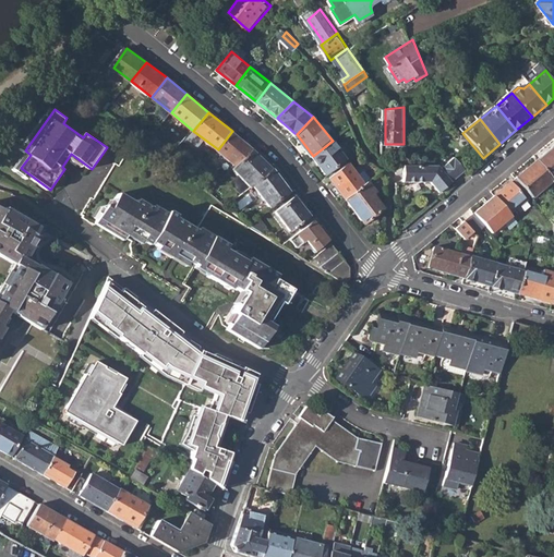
[(141,135),(147,141),(153,135),(145,130),(141,135)]
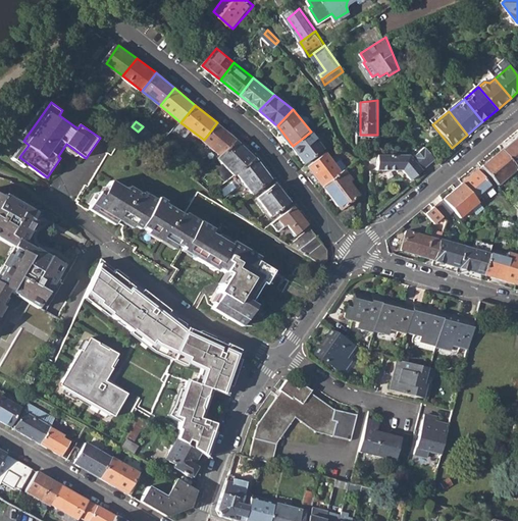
[(204,140),(222,155),(239,140),(217,122),(204,140)]
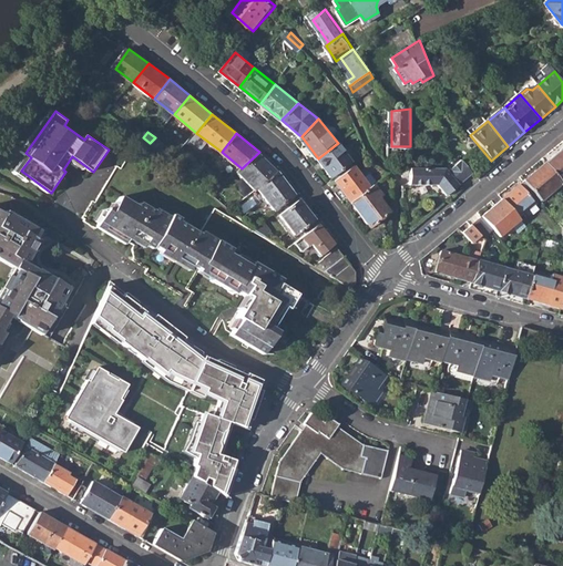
[(318,158),(333,176),(354,160),(339,142),(338,143),(318,158)]
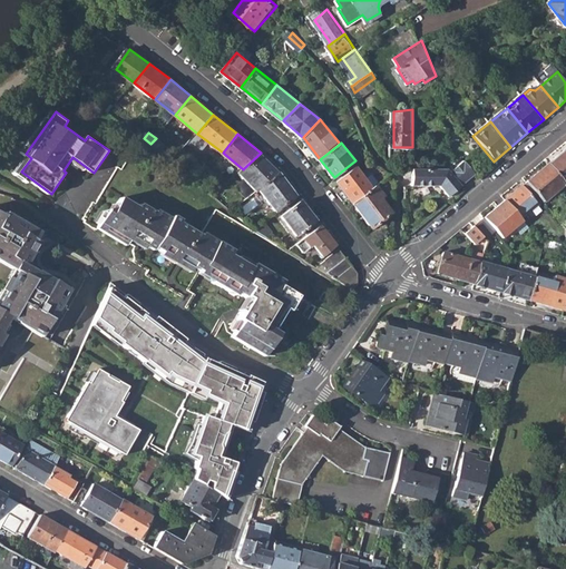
[(565,150),(550,164),(565,180),(565,150)]
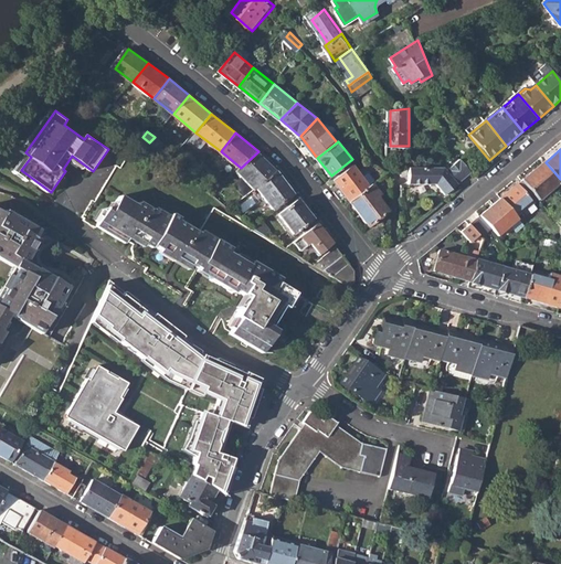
[(258,151),(241,168),(243,170),(258,151)]
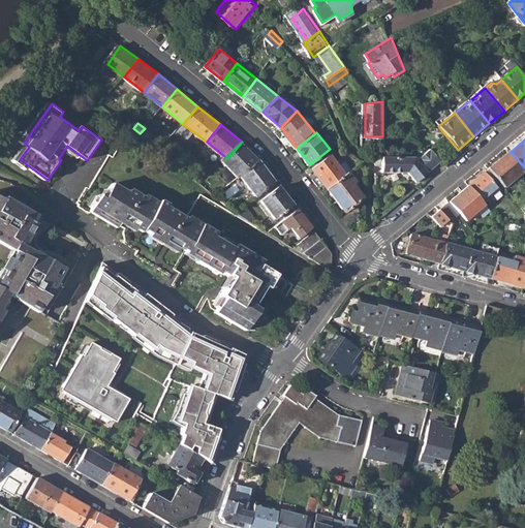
[(227,159),(241,176),(243,175),(260,160),(242,142),(227,159)]
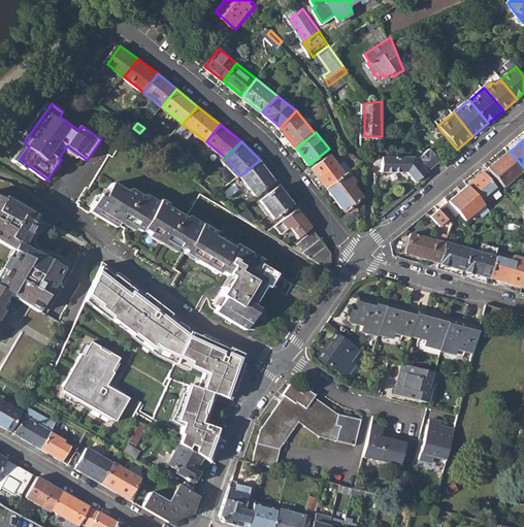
[(219,311),(250,330),(262,309),(255,304),(266,285),(271,288),(280,274),(264,265),(266,261),(238,244),(236,249),(217,237),(219,233),(191,218),(205,193),(124,146),(118,157),(115,155),(94,190),(91,188),(82,203),(85,205),(84,207),(96,213),(123,228),(124,226),(130,229),(128,232),(130,240),(129,242),(142,251),(140,256),(181,280),(185,272),(179,269),(190,252),(203,259),(202,262),(222,273),(224,271),(236,278),(230,291),(227,289),(223,296),(226,298),(219,311)]
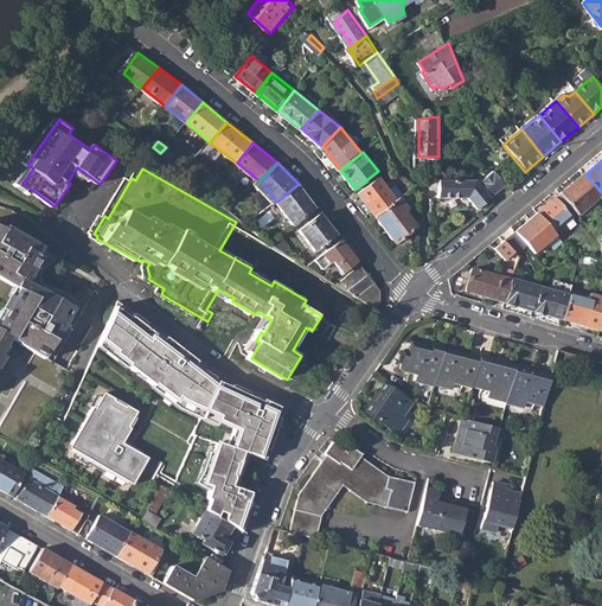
[(508,185),(495,171),(481,183),(494,198),(508,185)]
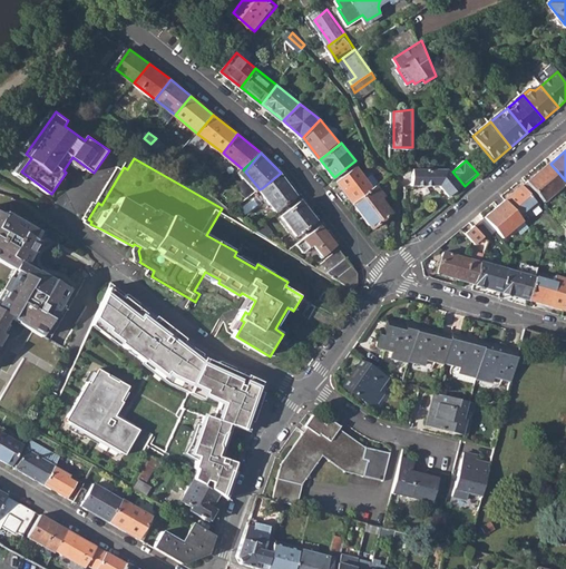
[(547,202),(562,188),(565,186),(565,180),(550,164),(529,182),(546,200),(547,202)]
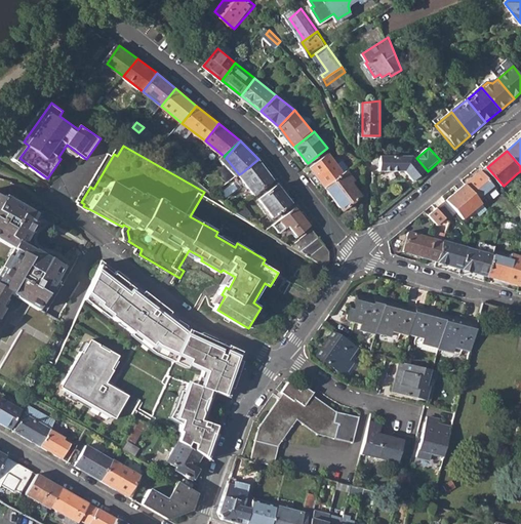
[(311,166),(326,187),(346,172),(336,161),(329,152),(311,166)]
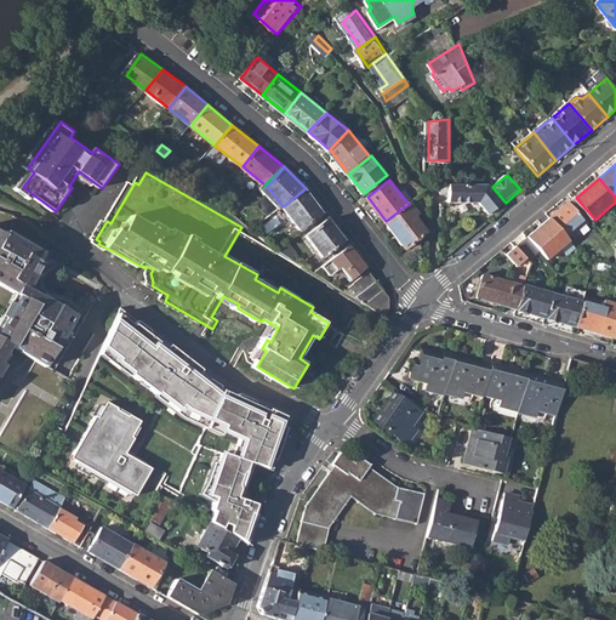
[(482,202),(491,214),(506,203),(492,187),(490,183),(451,183),(450,203),(482,202)]
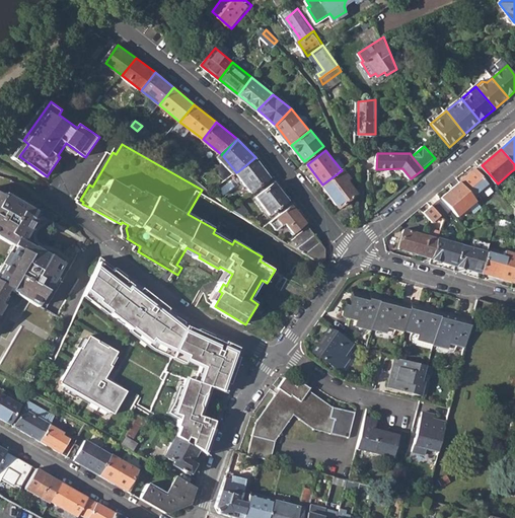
[(173,160),(181,166),(186,160),(177,154),(173,160)]
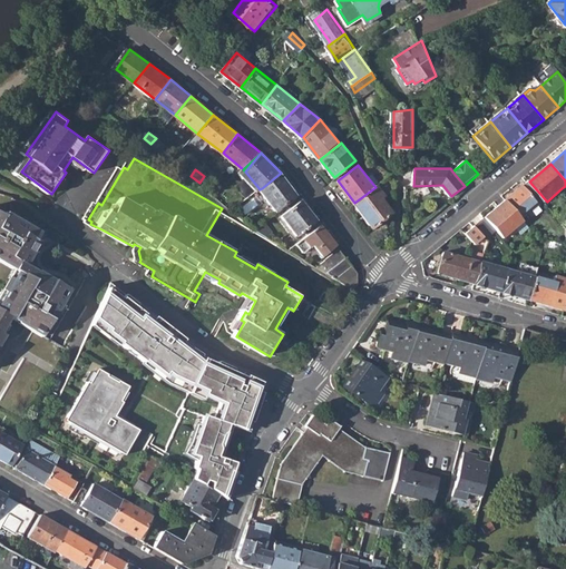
[(382,182),(372,169),(366,175),(376,187),(378,185),(382,182)]
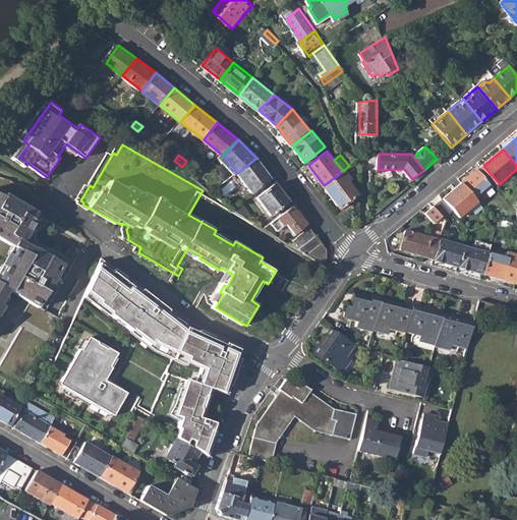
[(239,172),(255,191),(273,177),(256,158),(239,172)]
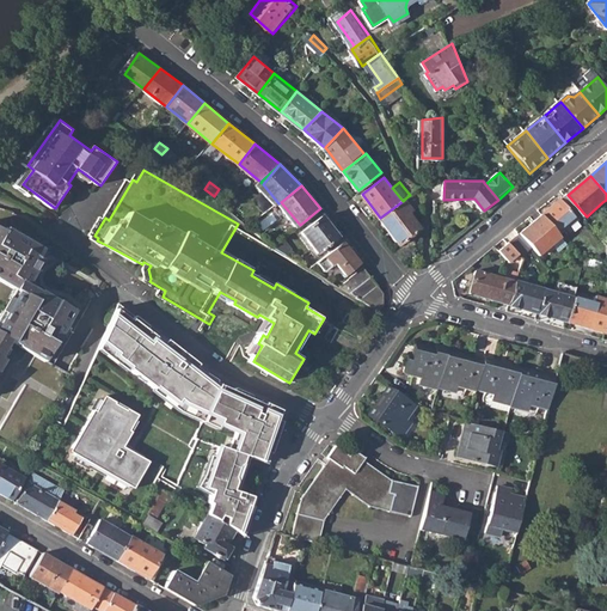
[(568,195),(562,200),(580,220),(586,215),(568,195)]
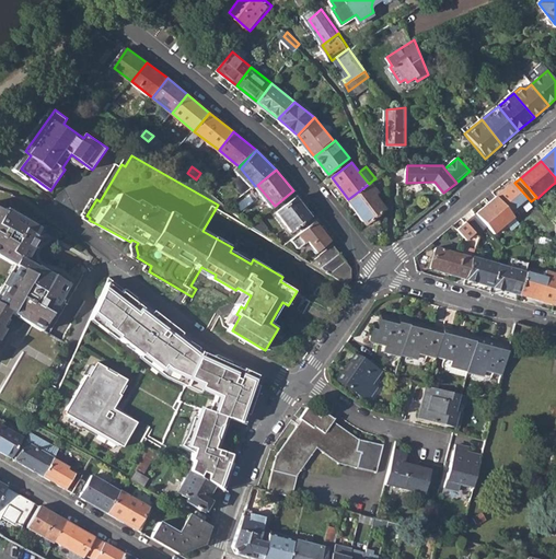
[(348,199),(367,223),(387,208),(379,198),(382,196),(371,182),(369,184),(348,199)]
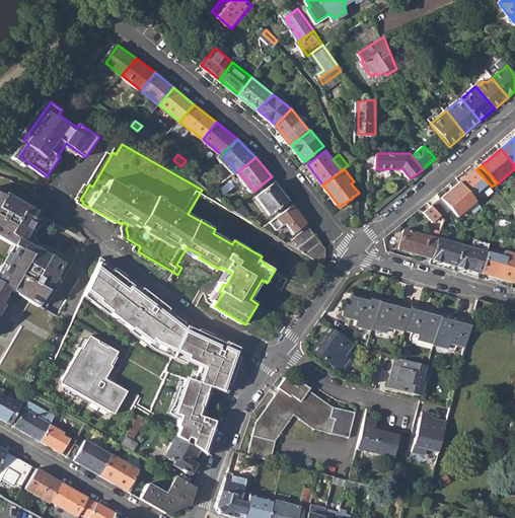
[(462,181),(477,199),(486,192),(491,188),(492,187),(476,169),(462,181)]
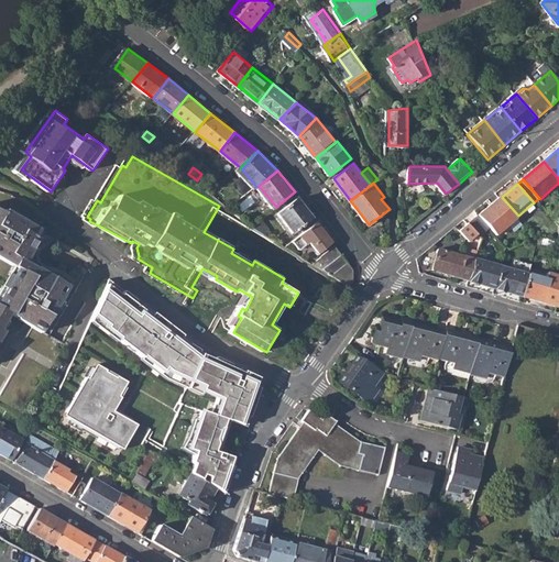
[(304,224),(308,230),(318,222),(298,197),(280,213),(294,232),(304,224)]
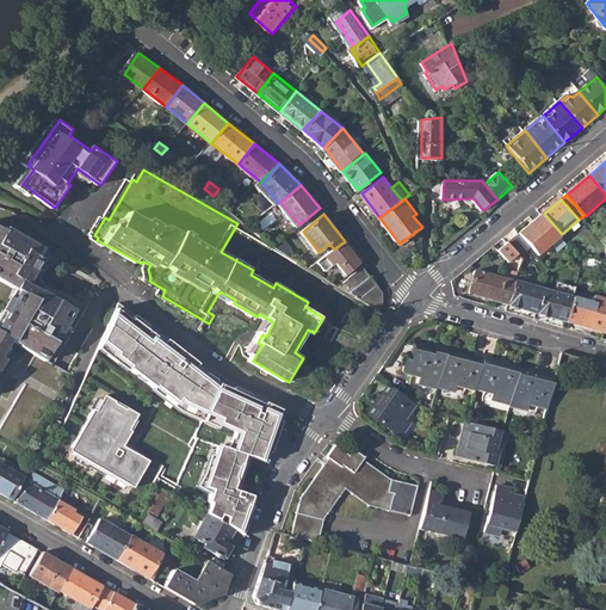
[(535,247),(542,254),(563,236),(562,234),(544,214),(521,233),(535,247)]
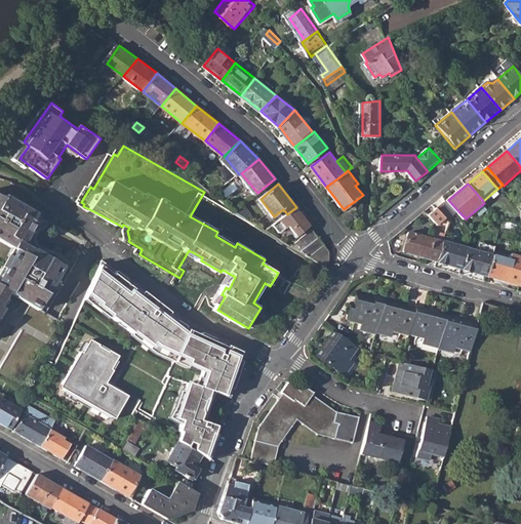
[(0,322),(7,310),(4,309),(12,292),(43,310),(50,296),(53,297),(56,291),(54,291),(63,277),(59,276),(65,268),(53,262),(54,259),(28,246),(35,233),(34,233),(39,224),(36,223),(39,218),(0,195),(0,239),(16,248),(21,250),(15,259),(13,258),(7,269),(9,270),(0,286),(0,285),(0,322)]
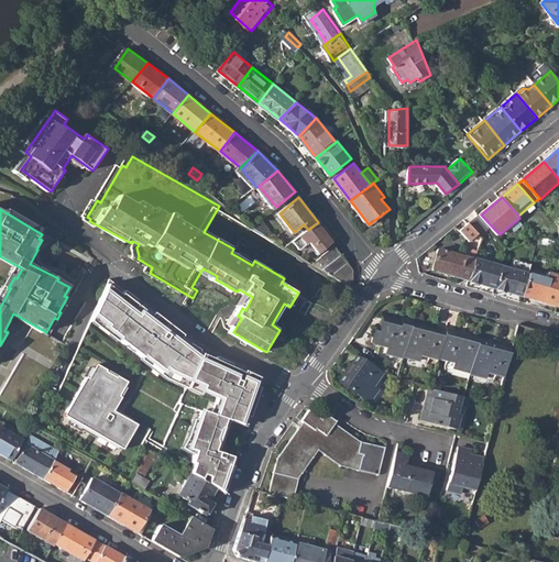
[(481,234),(483,237),(493,228),(481,215),(471,223),(481,234)]
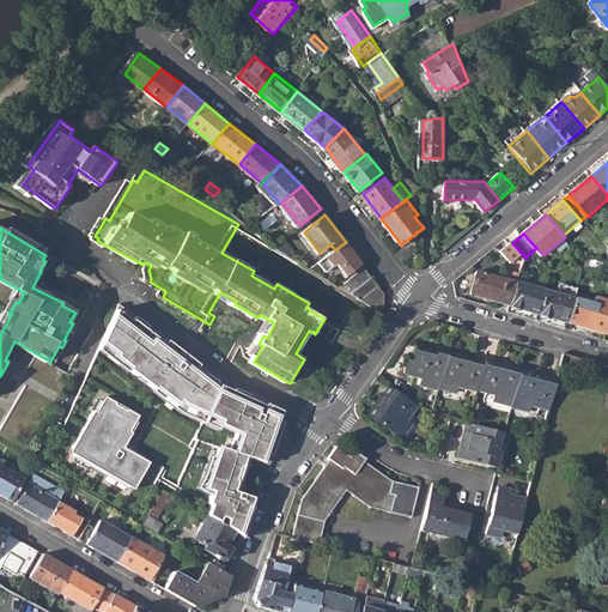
[(269,241),(279,248),(283,246),(275,236),(269,241)]
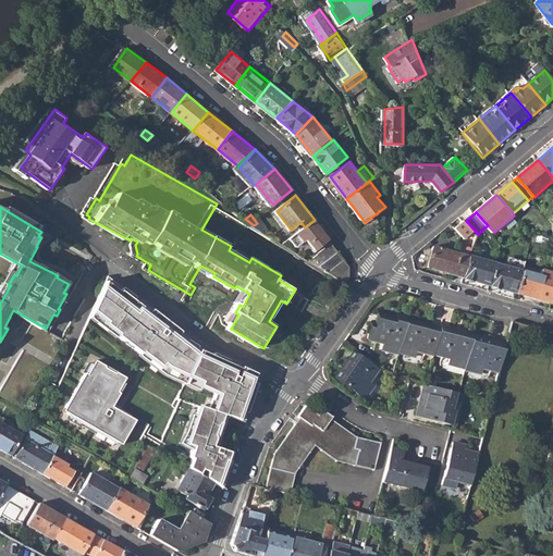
[(254,225),(265,232),(268,229),(260,220),(257,223),(254,225)]
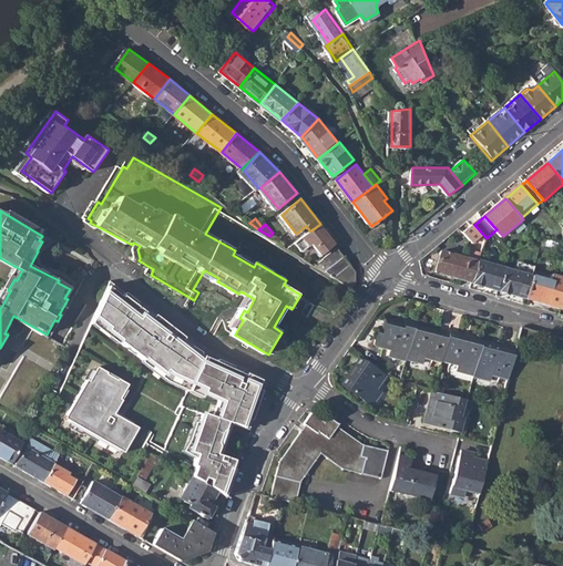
[(313,243),(323,254),(337,243),(320,224),(310,232),(297,243),(304,250),(313,243)]
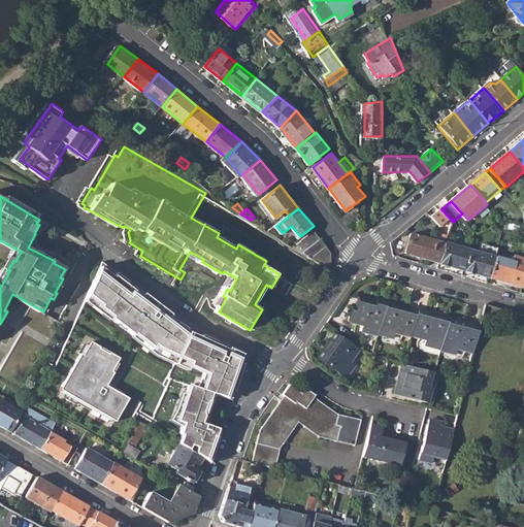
[(433,216),(440,225),(441,226),(451,220),(441,209),(433,216)]
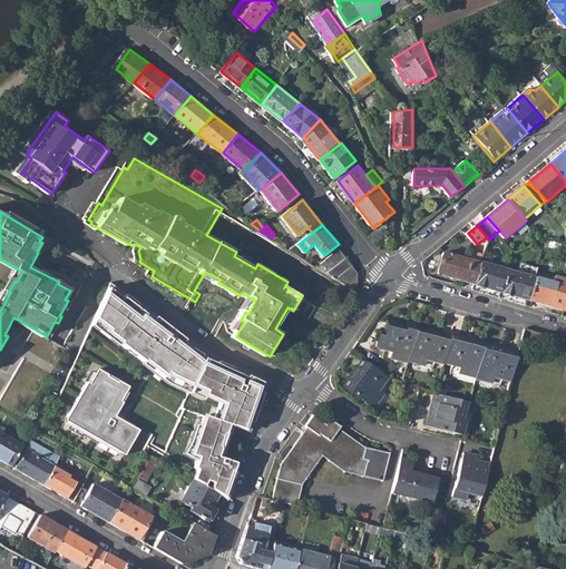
[(327,260),(334,268),(349,257),(342,247),(327,260)]
